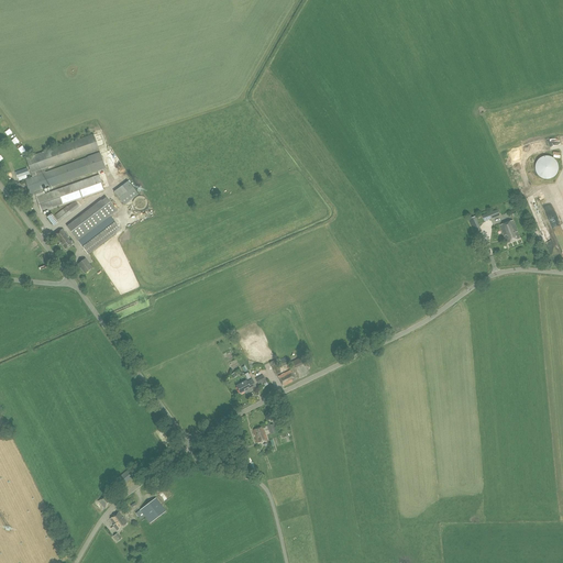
[(35,194),(37,200),(42,212),(103,190),(99,176),(42,196),(40,190),(92,172),(94,173),(106,168),(100,153),(88,157),(39,175),(36,172),(98,150),(94,134),(25,158),(32,177),(25,180),(31,196),(35,194)]
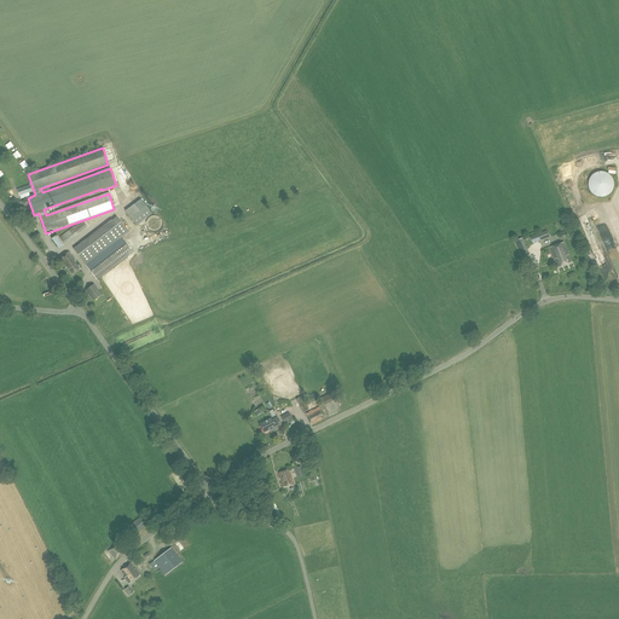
[(128,183),(133,180),(128,169),(123,172),(128,183)]
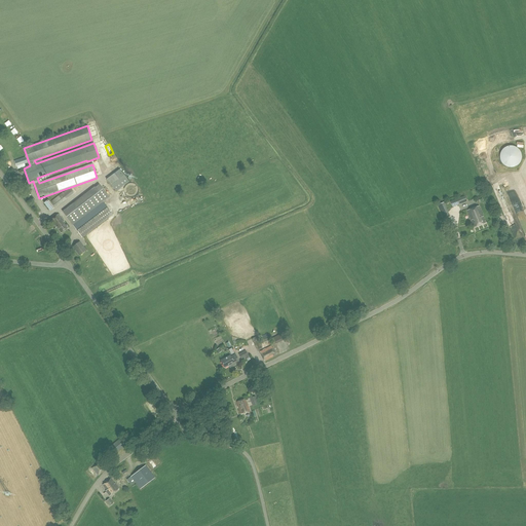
[(508,167),(511,167),(514,167),(517,166),(519,164),(521,161),(522,158),(522,155),(521,152),(519,150),(517,148),(514,147),(511,146),(508,147),(504,148),(502,150),(500,152),(500,155),(500,158),(500,161),(502,164),(504,166),(508,167)]
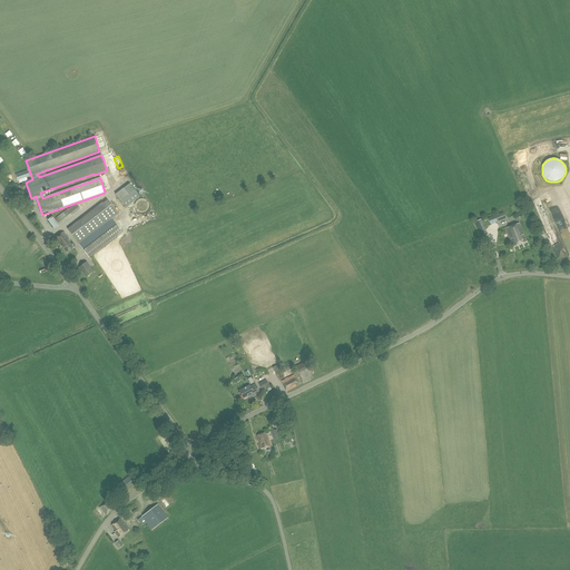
[(28,170),(16,175),(18,180),(30,176),(28,170)]
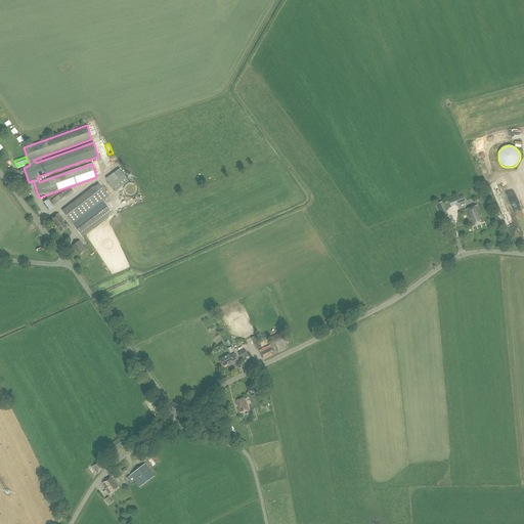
[(120,166),(106,175),(116,189),(130,180),(120,166)]
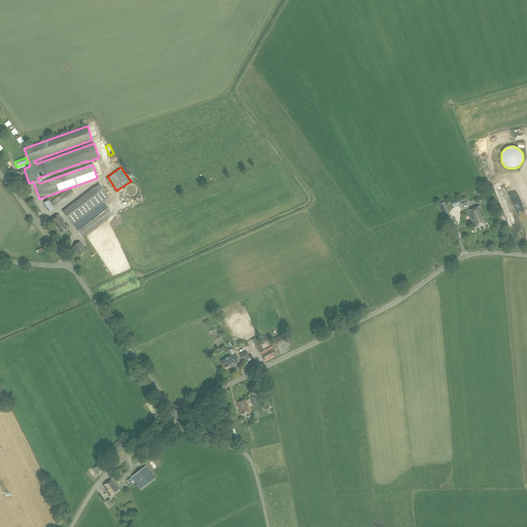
[(55,208),(63,202),(66,200),(74,194),(70,188),(62,195),(62,194),(59,196),(60,197),(51,203),(55,208)]
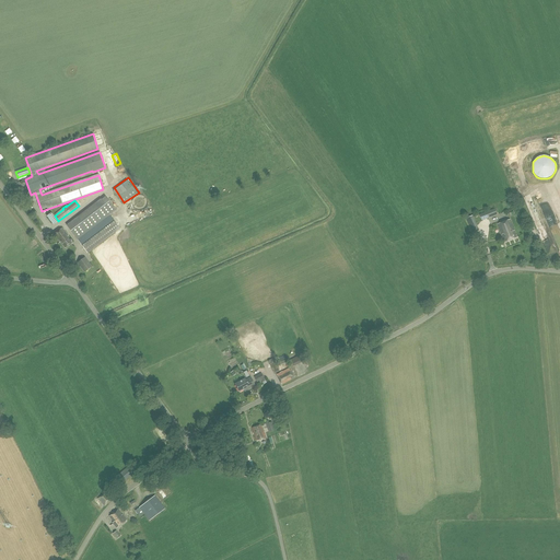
[(119,228),(109,216),(107,217),(96,202),(67,225),(85,251),(108,233),(109,234),(119,228)]
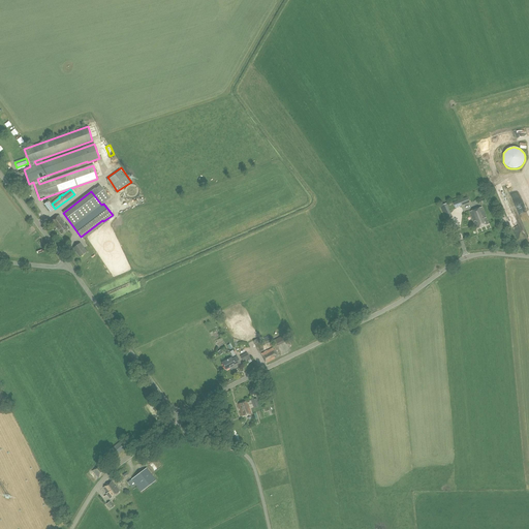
[(455,208),(470,203),(468,197),(454,203),(455,208)]
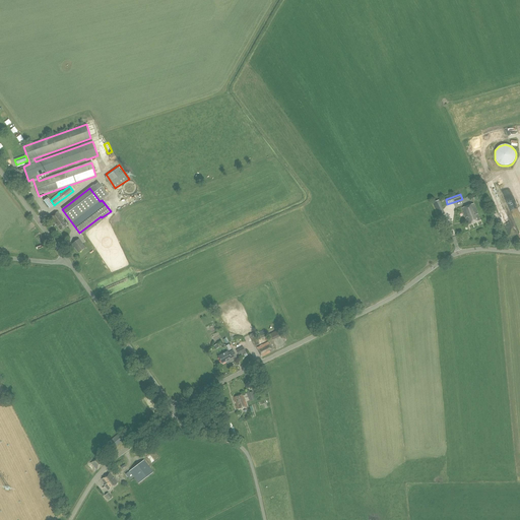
[(49,208),(54,205),(48,197),(44,200),(49,208)]
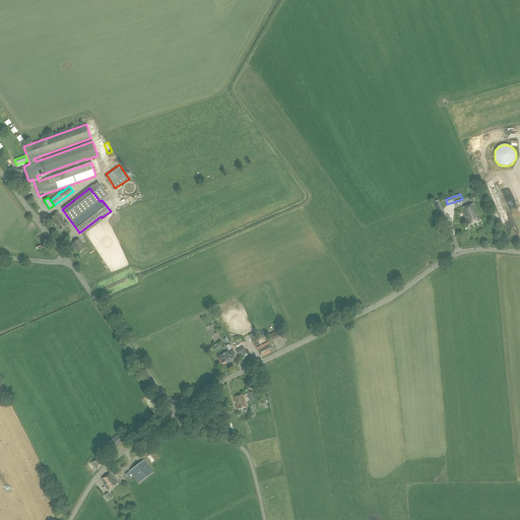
[(457,209),(465,206),(462,200),(455,204),(457,209)]
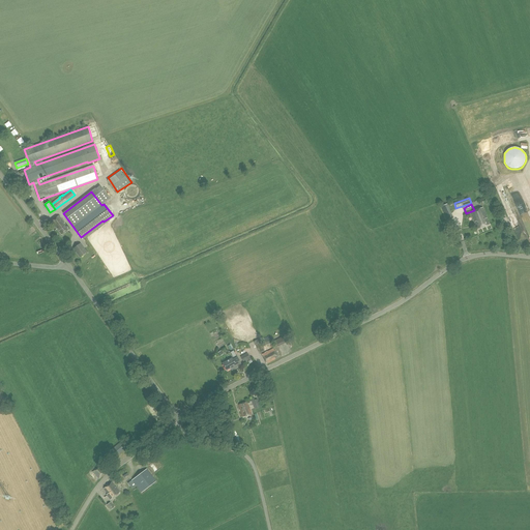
[(453,218),(448,207),(443,210),(448,222),(453,218)]
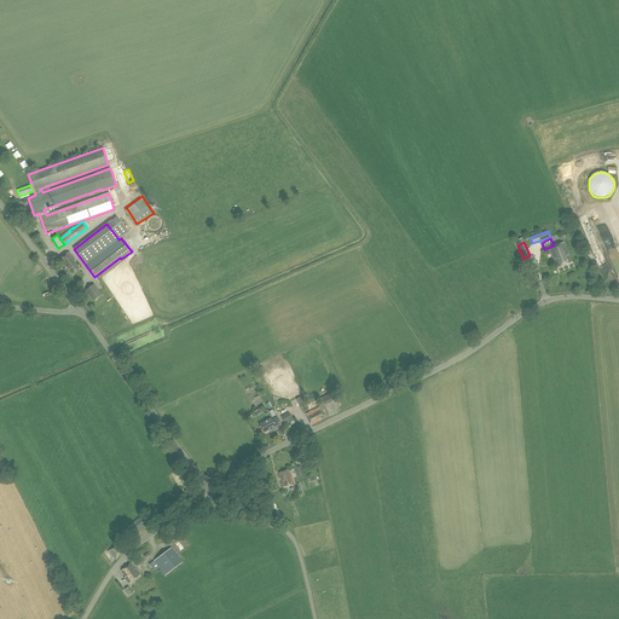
[(559,267),(572,262),(565,242),(550,248),(559,267)]
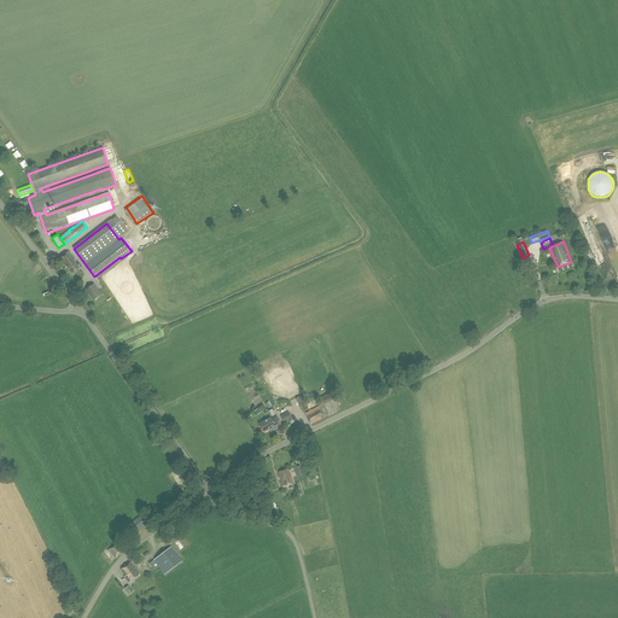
[(71,274),(80,268),(74,261),(75,260),(69,251),(60,258),(58,258),(65,268),(66,267),(71,274)]
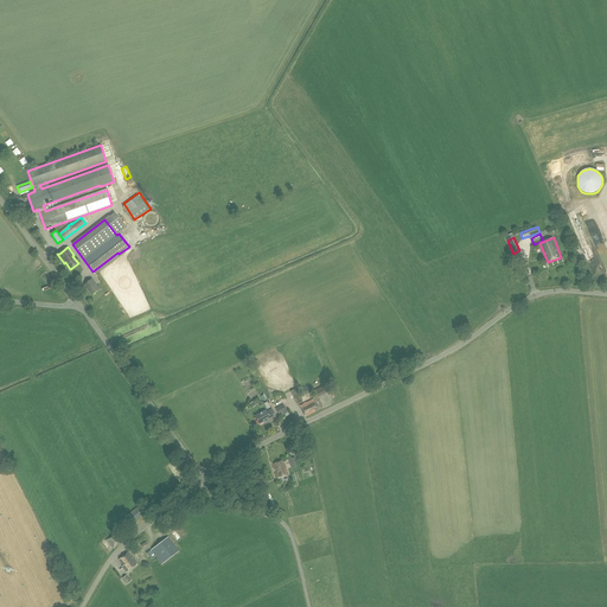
[(91,294),(100,289),(91,279),(84,285),(91,294)]
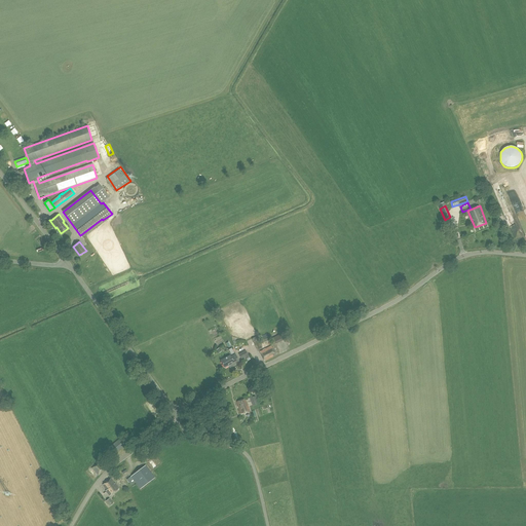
[(270,339),(273,345),(286,339),(283,333),(270,339)]
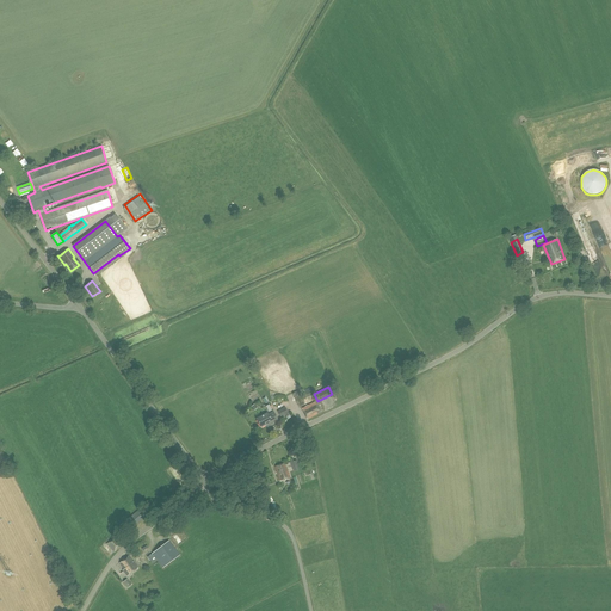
[(292,394),(296,400),(300,407),(304,403),(302,397),(298,392),(292,394)]
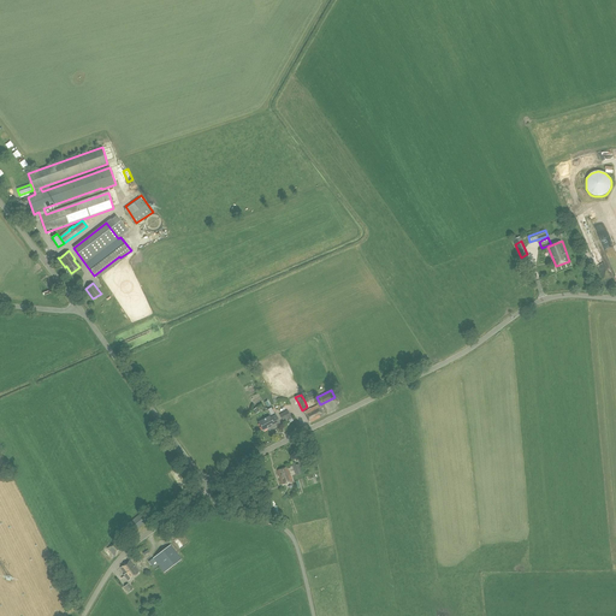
[(311,422),(325,415),(319,404),(304,412),(311,422)]
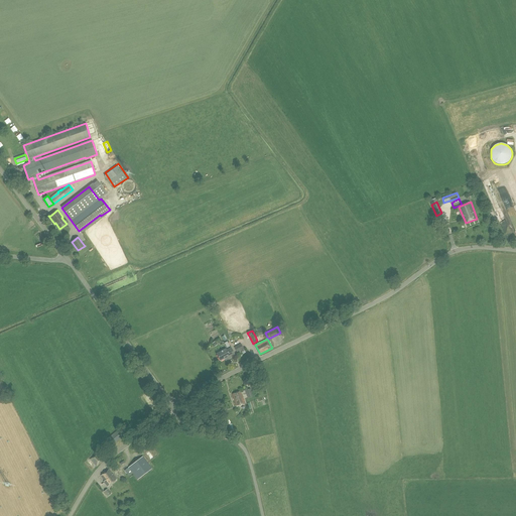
[(221,361),(226,358),(227,359),(235,355),(231,348),(227,350),(226,349),(217,354),(221,361)]
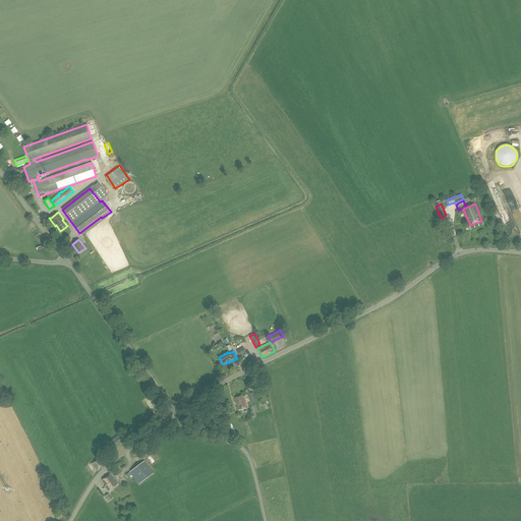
[(238,409),(247,406),(243,395),(234,398),(238,409)]
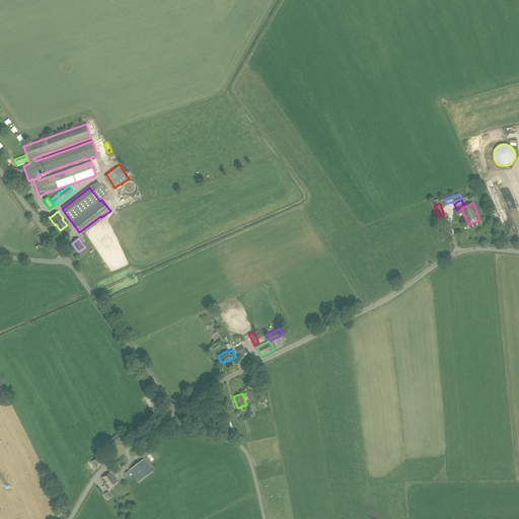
[(96,468),(103,462),(97,455),(90,461),(96,468)]
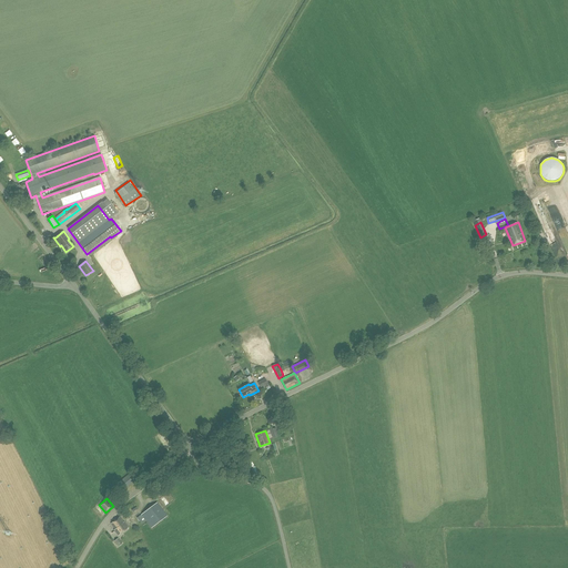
[(151,528),(168,516),(158,503),(141,515),(151,528)]
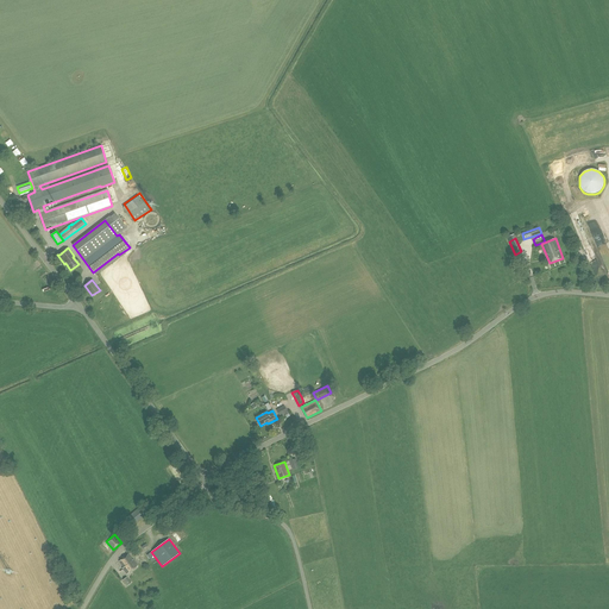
[(126,573),(138,565),(133,559),(129,553),(119,562),(123,567),(126,573)]
